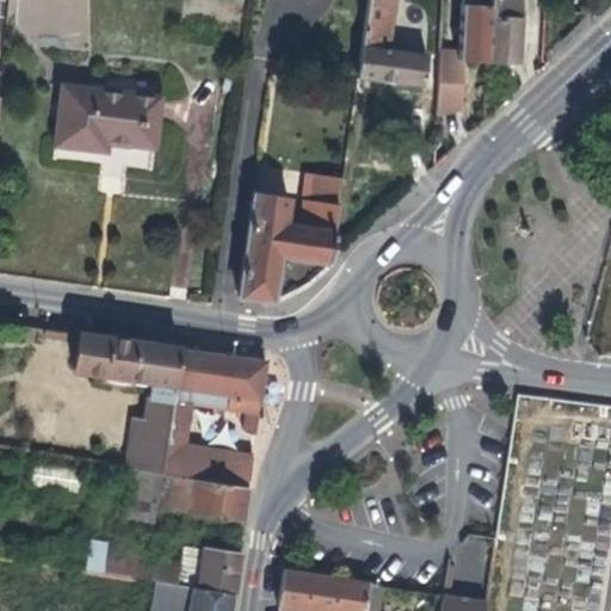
[(368,0),(357,73),(357,78),(392,84),(421,88),(424,75),(437,76),(439,34),(440,19),(408,16),(403,50),(388,48),(395,0),(368,0)]
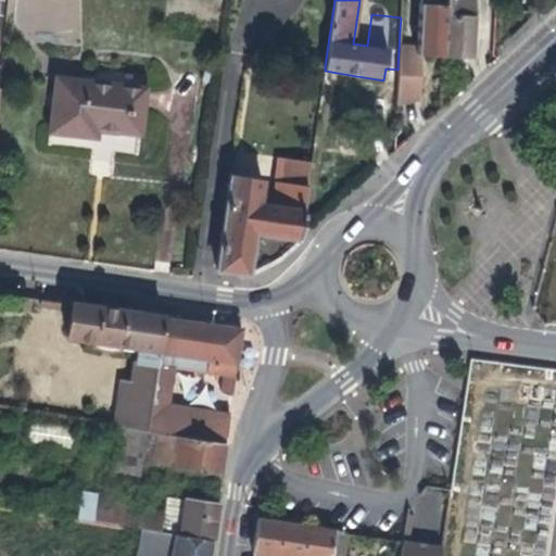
[(427,52),(443,53),(446,0),(419,0),(418,32),(400,30),(397,70),(394,114),(414,96),(417,52),(427,52)]
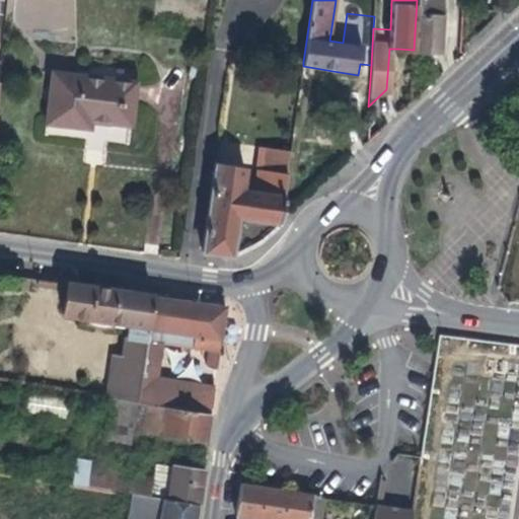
[(438,0),(417,0),(414,50),(430,51),(438,52),(441,11),(438,11),(439,6),(438,0)]
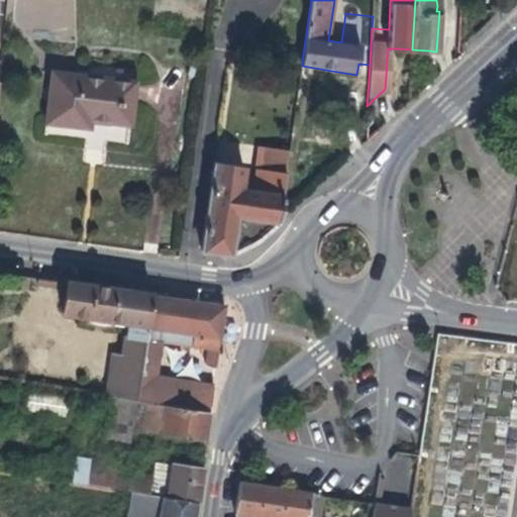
[(490,19),(473,35),(475,38),(493,22),(490,19)]
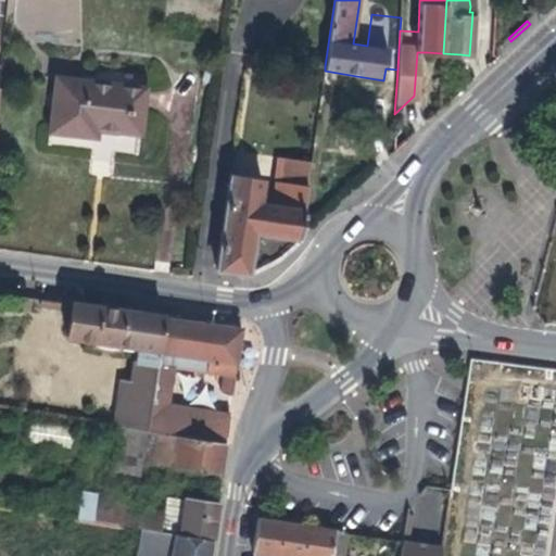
[(48,133),(96,138),(96,130),(104,131),(139,135),(146,87),(53,76),(48,133)]
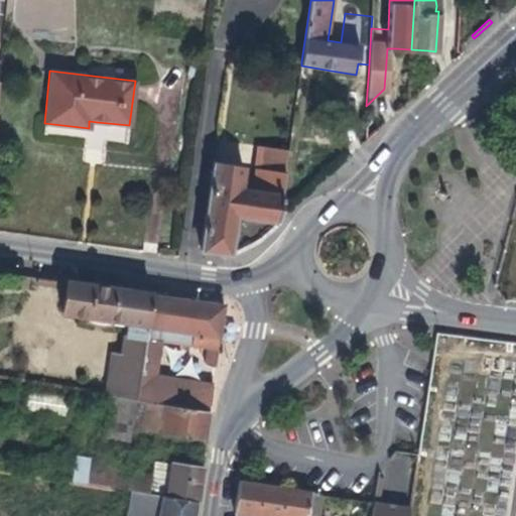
[(258,239),(278,221),(285,173),(288,151),(263,148),(258,187),(243,186),(244,167),(213,163),(203,232),(200,251),(231,255),(258,239)]
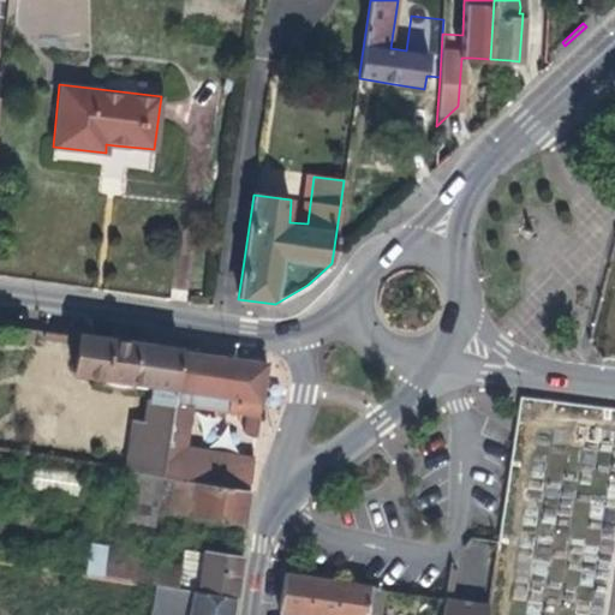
[(135,424),(127,472),(161,477),(179,351),(148,346),(78,336),(72,375),(102,380),(101,387),(148,394),(143,425),(135,424)]
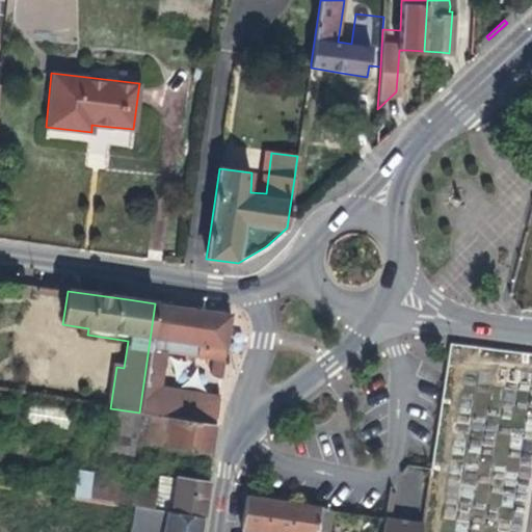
[(232,315),(155,303),(139,413),(215,425),(219,398),(160,389),(165,350),(167,339),(198,345),(197,355),(224,360),(232,315)]
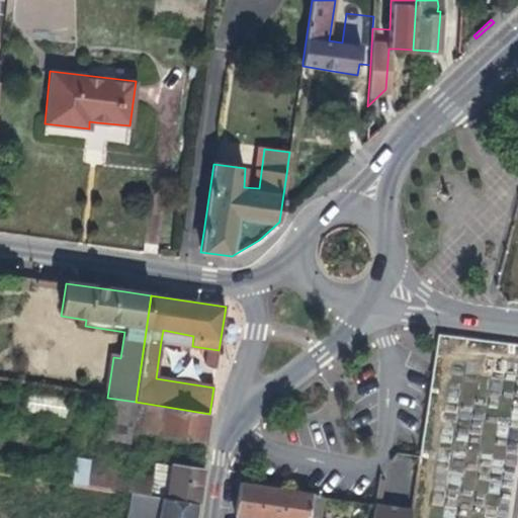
[(161,341),(192,346),(193,336),(163,330),(161,341)]
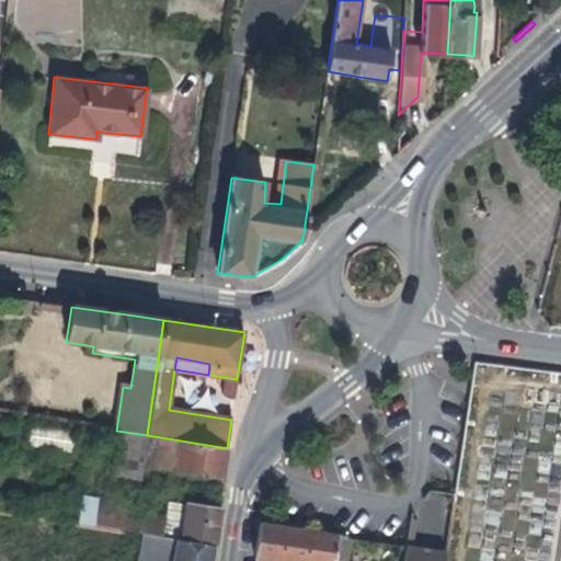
[(84,437),(95,439),(98,427),(87,426),(84,437)]
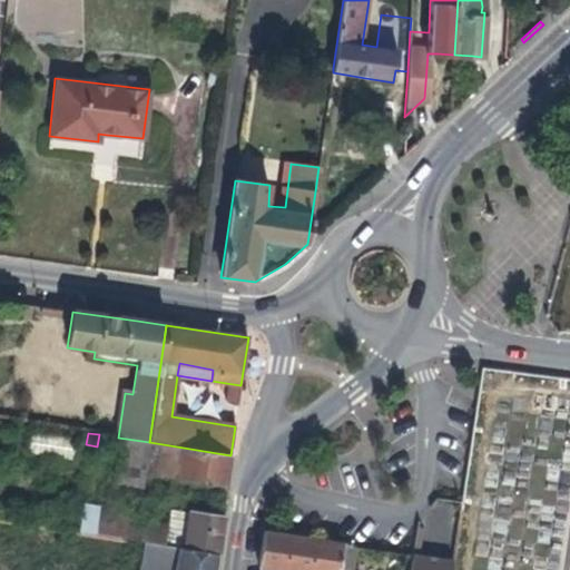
[(97,446),(116,450),(118,438),(99,434),(97,446)]
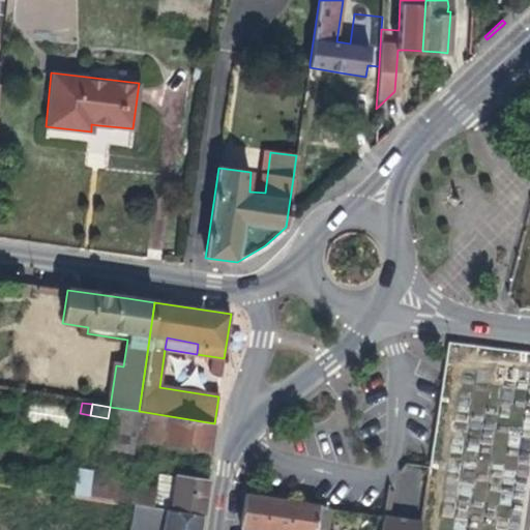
[(135,441),(210,453),(211,441),(214,423),(139,411),(110,407),(108,418),(104,449),(133,454),(135,441)]
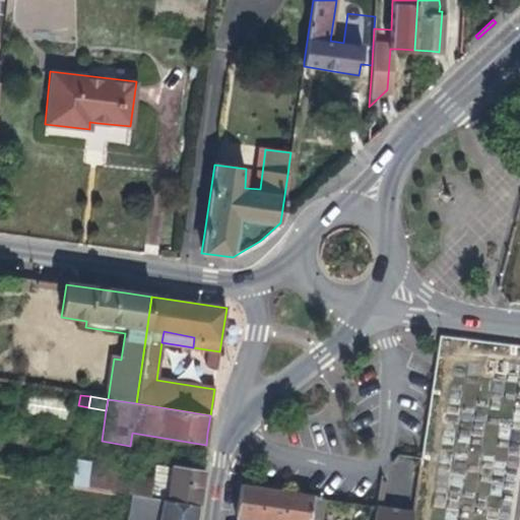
[(71,485),(77,486),(81,460),(75,459),(71,485)]
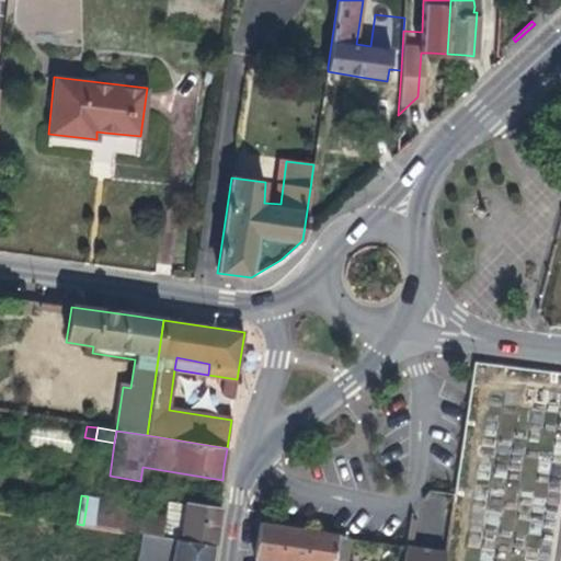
[(98,497),(88,496),(83,525),(93,526),(96,507),(98,497)]
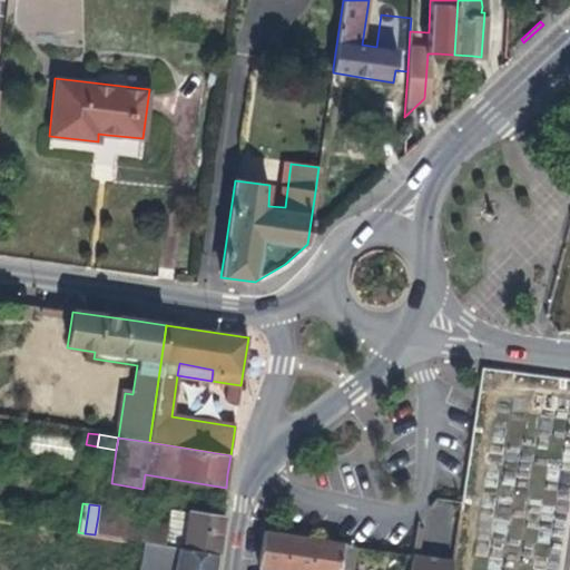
[(168,527),(98,516),(95,534),(98,536),(145,543),(153,544),(185,549),(190,514),(170,511),(168,527)]
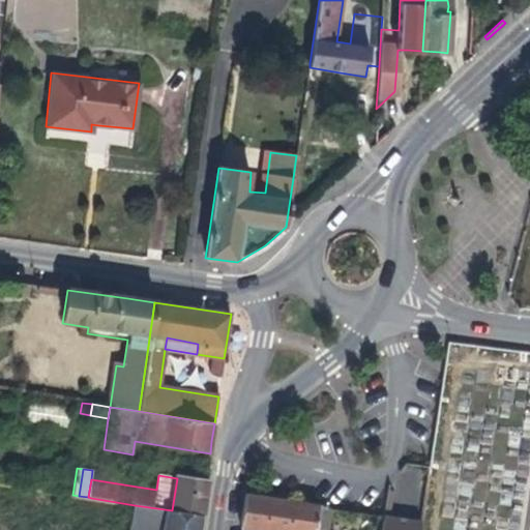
[(205,482),(177,478),(172,510),(201,516),(204,493),(205,482)]
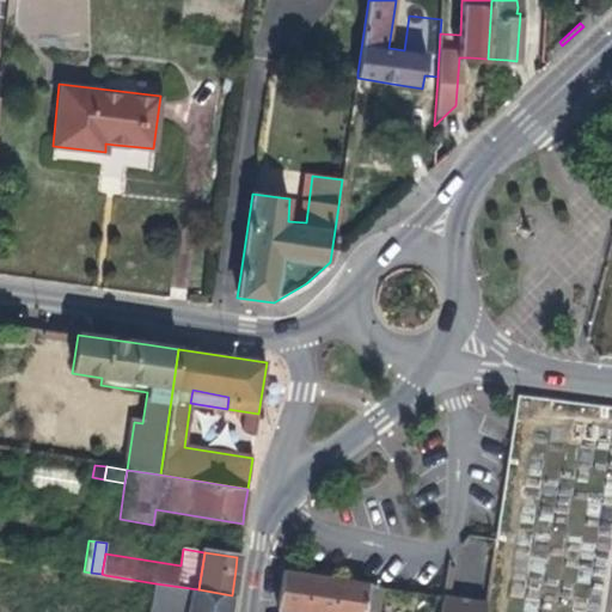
[(379,611),(383,587),(348,581),(285,570),(279,609),(304,611),(379,611)]
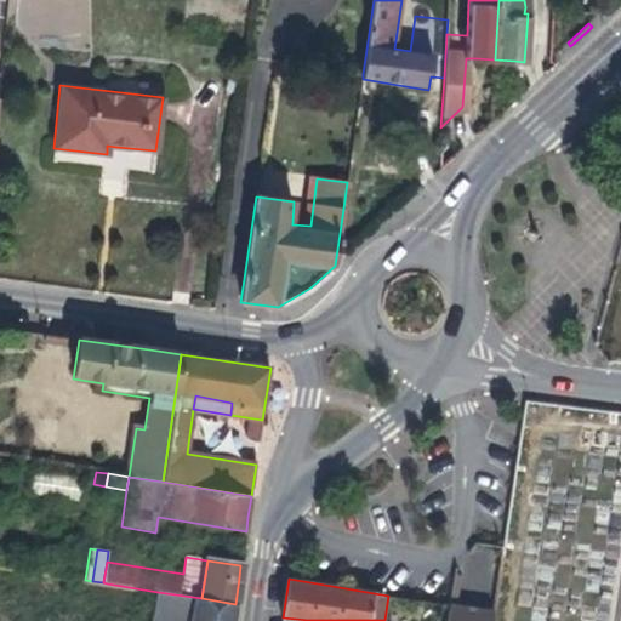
[(232,620),(235,604),(201,598),(166,593),(158,592),(153,620),(232,620)]
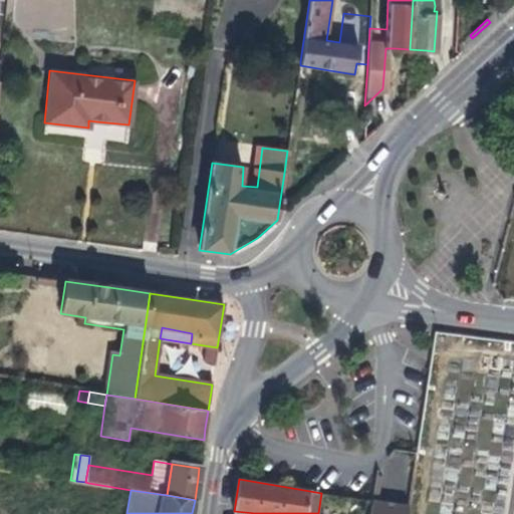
[(407,513),(409,507),(371,501),(368,513),(407,513)]
